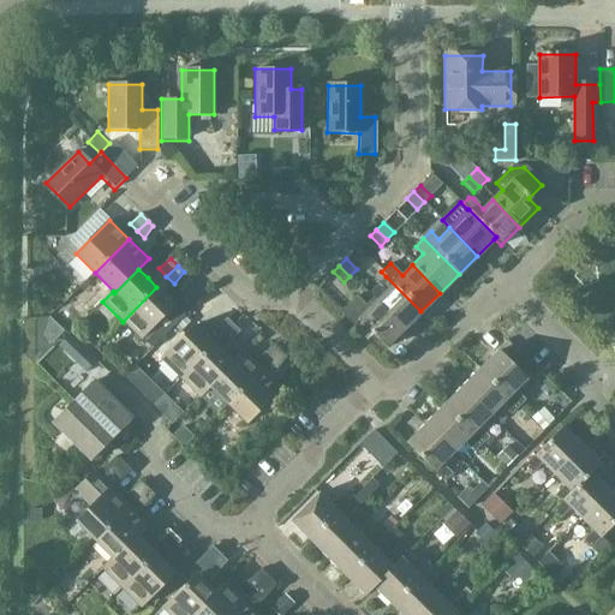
[(402,330),(421,311),(386,276),(380,284),(387,291),(375,303),(402,330)]
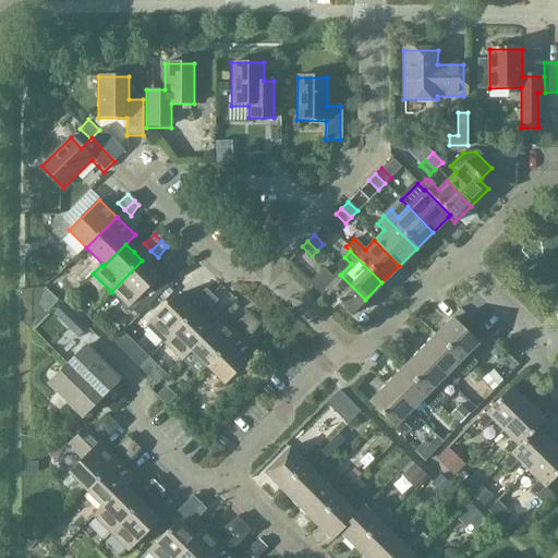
[(158,276),(148,266),(142,261),(111,292),(128,307),(129,306),(138,316),(159,294),(167,287),(157,277),(158,276)]
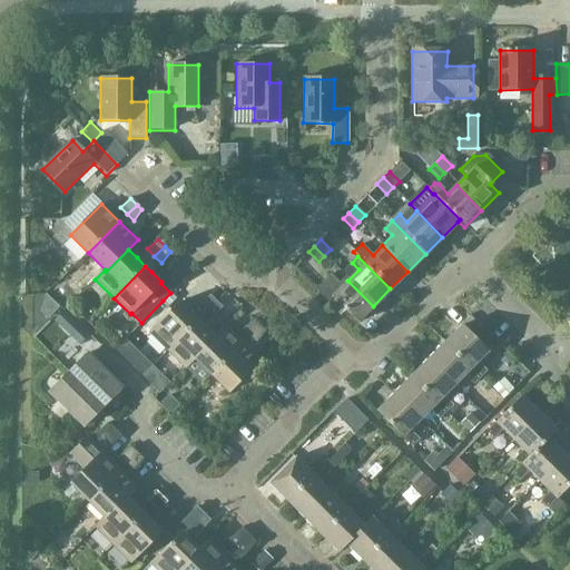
[(355,323),(373,306),(347,281),(338,288),(332,282),(320,294),(327,302),(331,298),(355,323)]
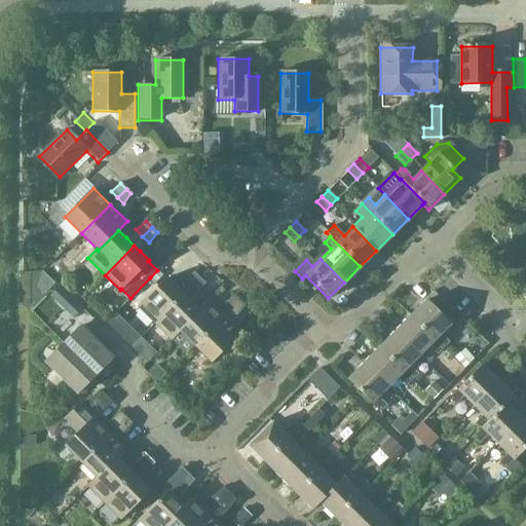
[(54,284),(41,270),(36,288),(43,295),(54,284)]
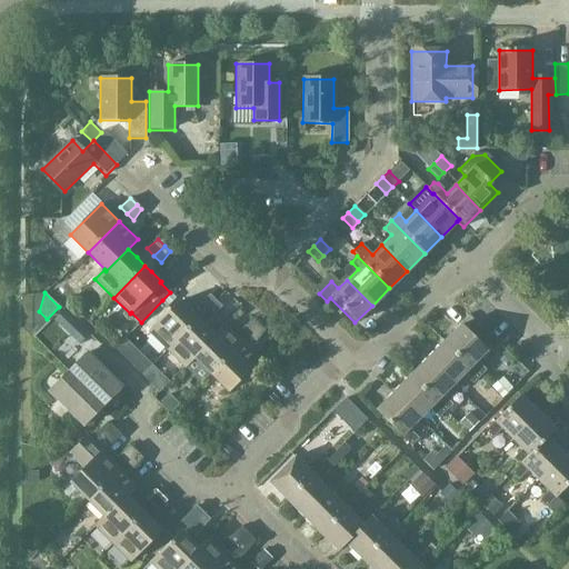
[(170,292),(162,300),(168,306),(176,298),(170,292)]
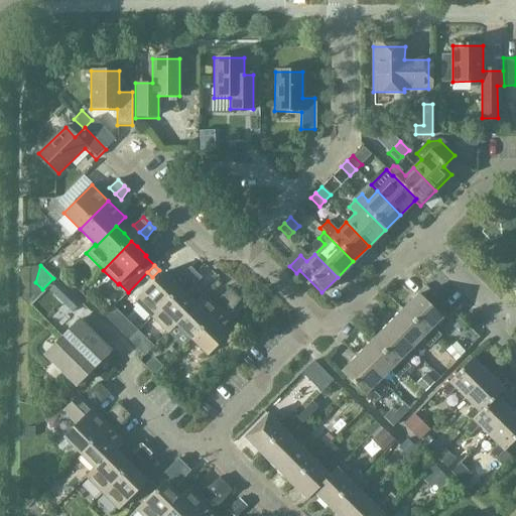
[(185,280),(195,272),(190,267),(179,274),(185,280)]
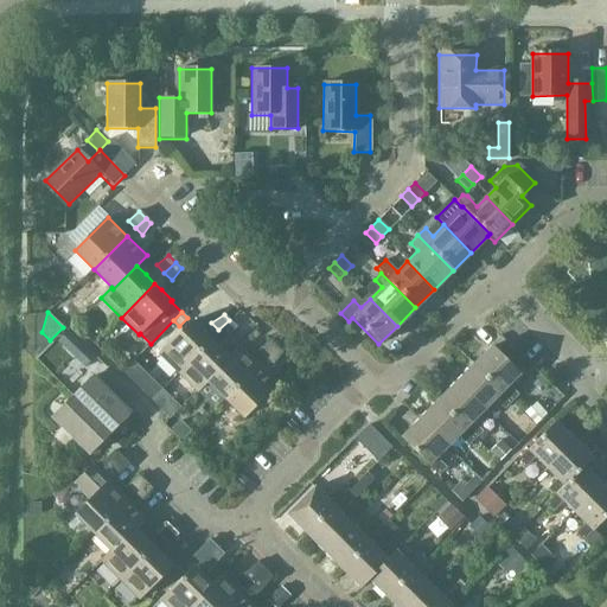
[(236,327),(229,320),(218,330),(227,338),(236,327)]
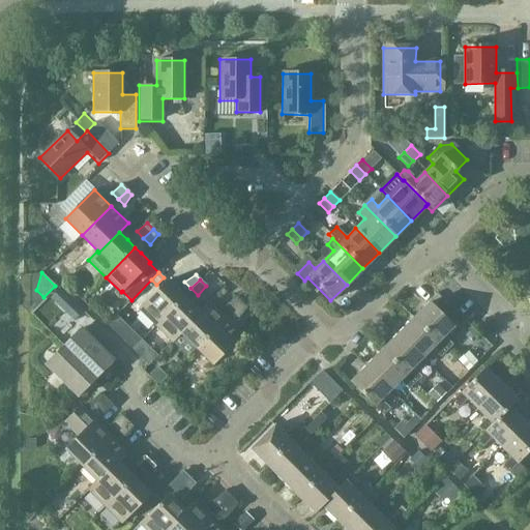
[(154,325),(183,296),(168,281),(138,310),(154,325)]
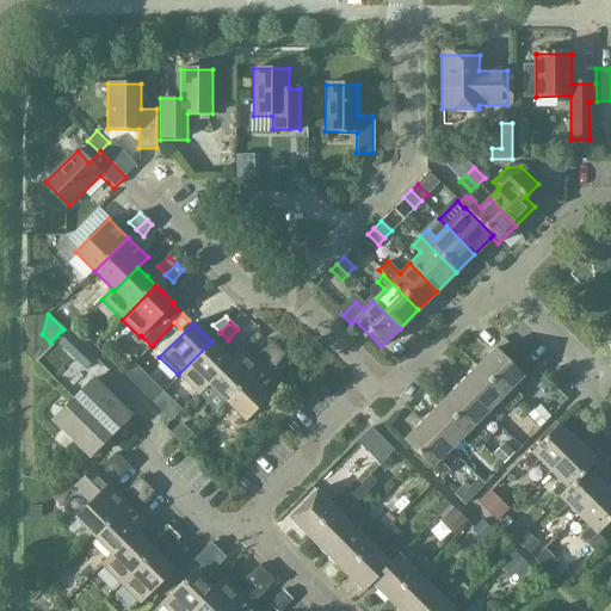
[(205,383),(229,359),(211,341),(178,375),(197,395),(207,384),(205,383)]
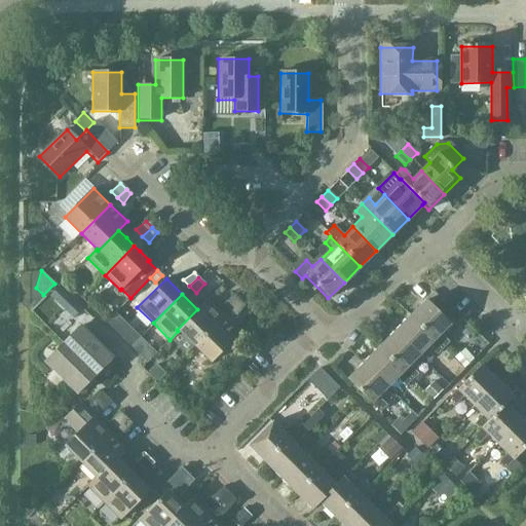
[(227,311),(239,300),(234,295),(221,306),(227,311)]
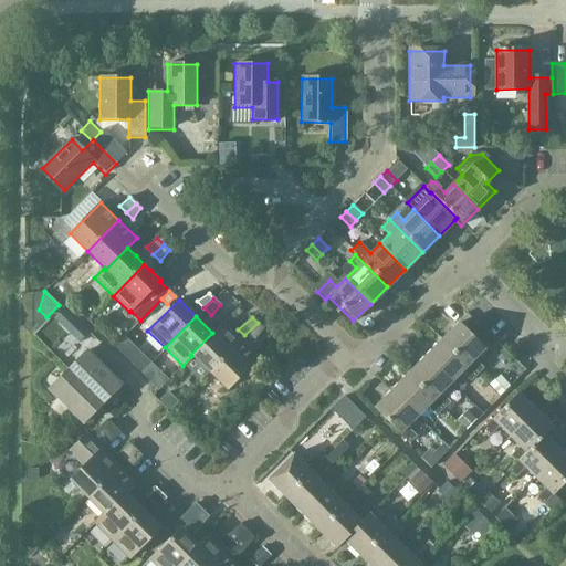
[(208,373),(240,341),(222,323),(212,333),(190,355),(191,356),(208,373)]
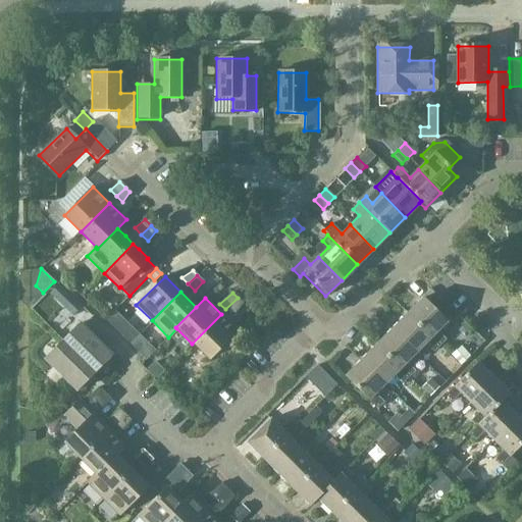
[(243,303),(238,298),(225,309),(232,315),(243,303)]
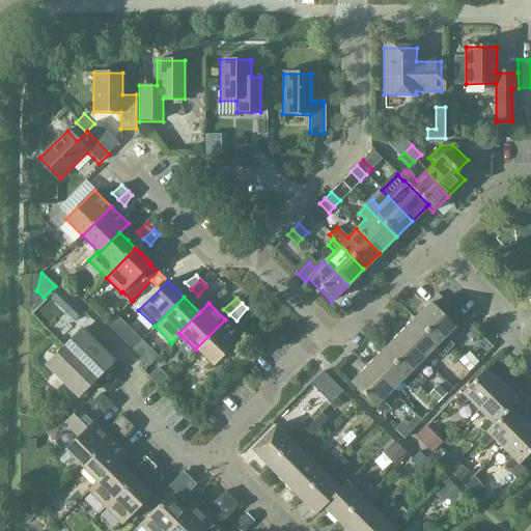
[(428,304),(413,319),(444,353),(450,346),(441,337),(451,327),(428,304)]
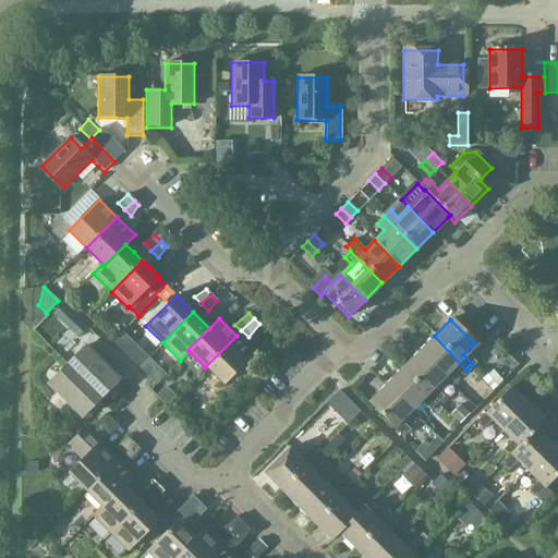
[(253,353),(237,336),(205,367),(222,384),(253,353)]
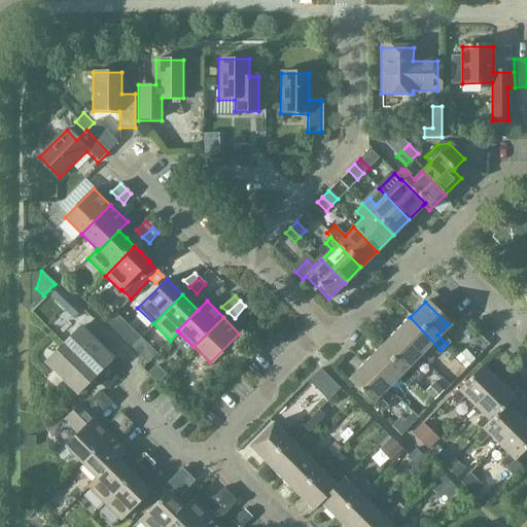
[(441,350),(410,317),(393,332),(416,356),(426,347),(434,356),(441,350)]
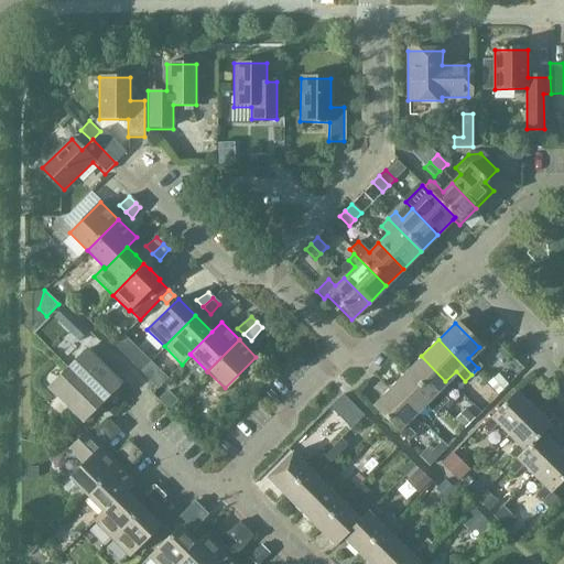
[(85,349),(66,367),(101,402),(120,384),(109,373),(119,364),(97,342),(88,351),(85,349)]
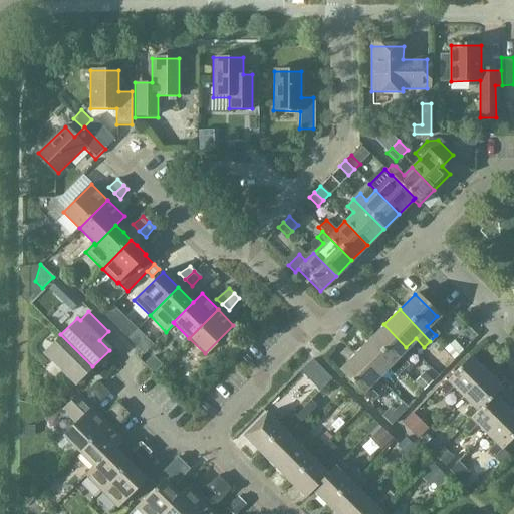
[(406,347),(383,324),(368,340),(400,371),(406,365),(397,356),(406,347)]
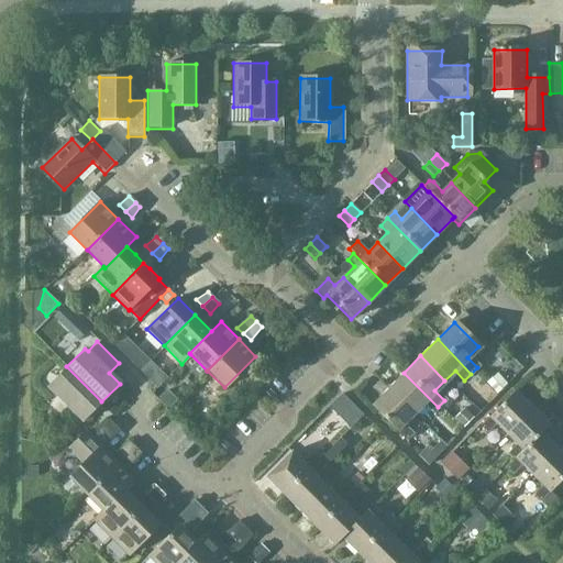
[(83,420),(101,401),(66,366),(47,385),(83,420)]
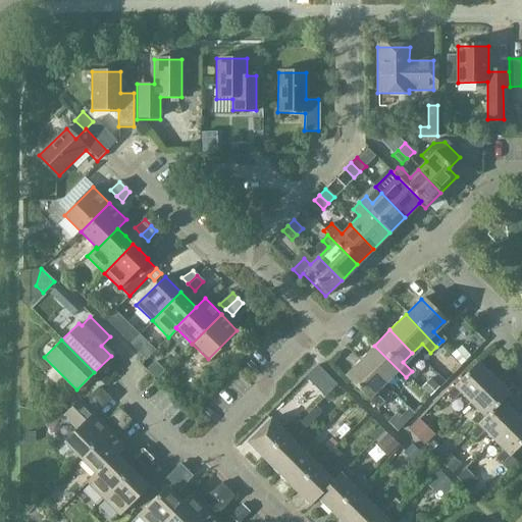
[(406,377),(374,346),(359,361),(382,384),(392,374),(400,382),(406,377)]
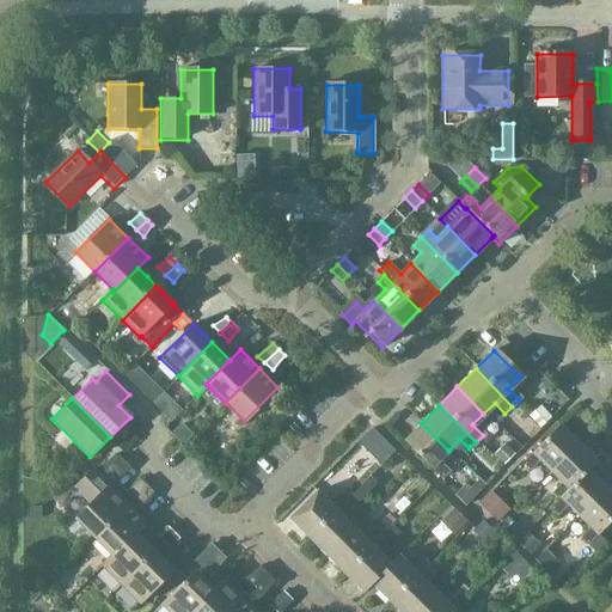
[(550,417),(539,405),(527,416),(538,428),(550,417)]
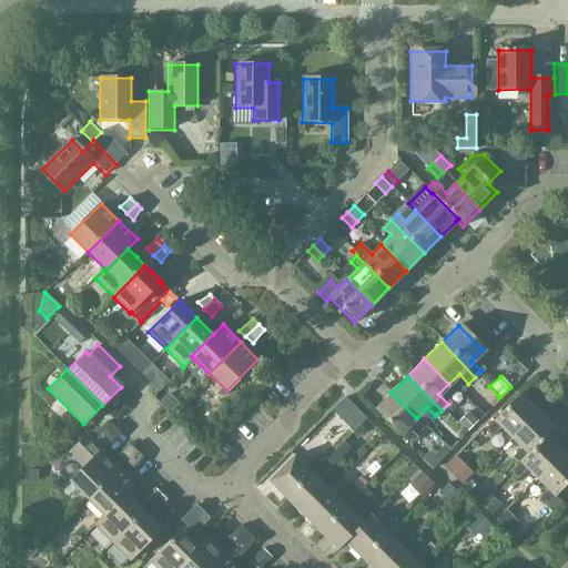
[(487,386),(479,379),(475,384),(483,392),(487,386)]
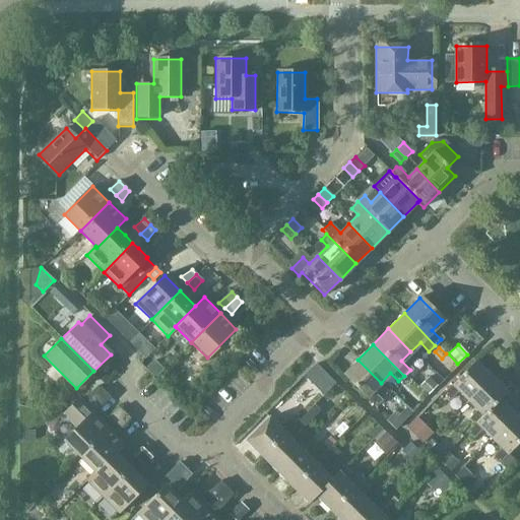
[(381,383),(358,360),(342,375),(374,406),(380,400),(372,392),(381,383)]
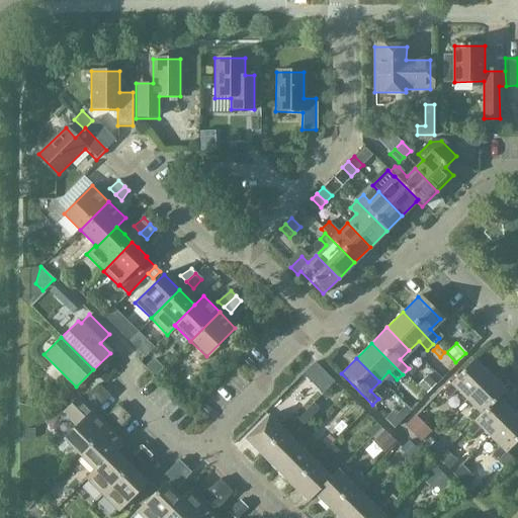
[(463,400),(487,375),(471,359),(439,392),(445,398),(453,390),(463,400)]
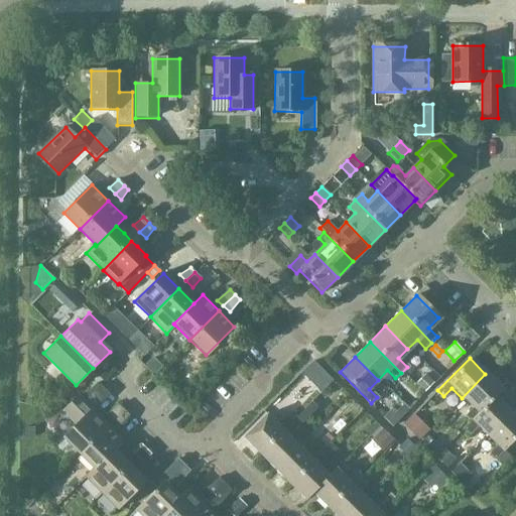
[(432,383),(424,374),(414,384),(423,393),(432,383)]
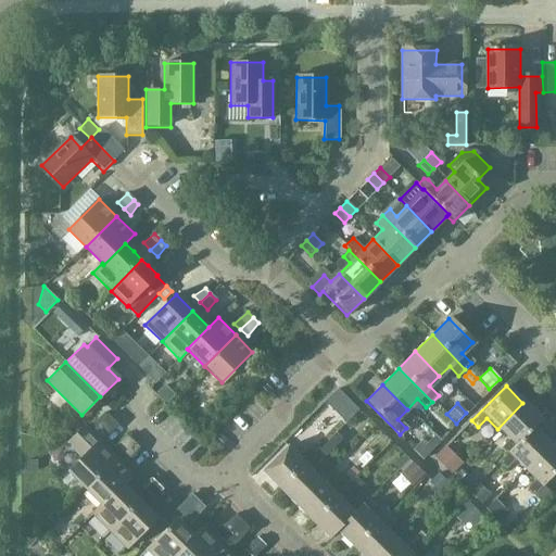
[(540,419),(522,403),(497,429),(507,440),(498,449),(505,454),(531,428),(540,419)]
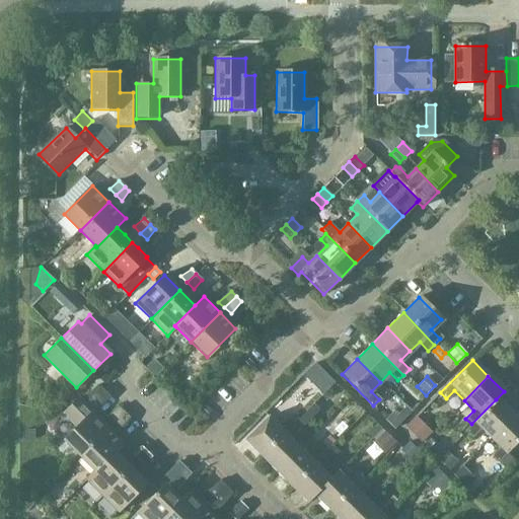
[(77,428),(92,413),(94,411),(80,397),(63,414),(76,428),(77,428)]
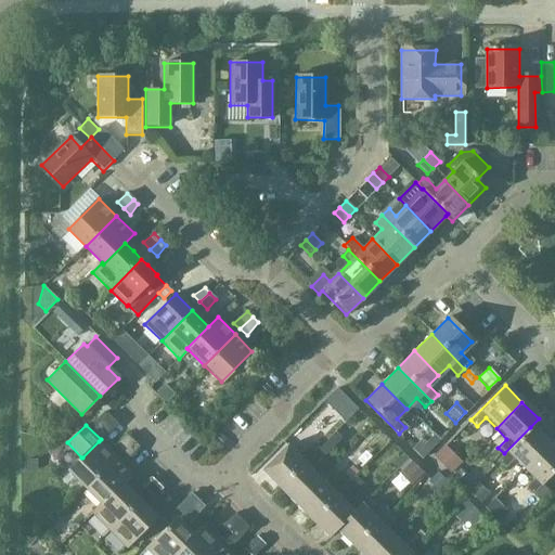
[(523,468),(547,443),(530,427),(504,453),(497,461),(503,466),(512,457),(523,468)]
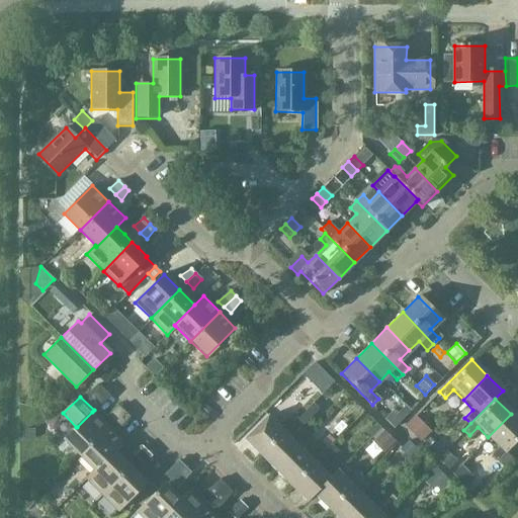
[(119,407),(109,415),(115,421),(123,412),(119,407)]
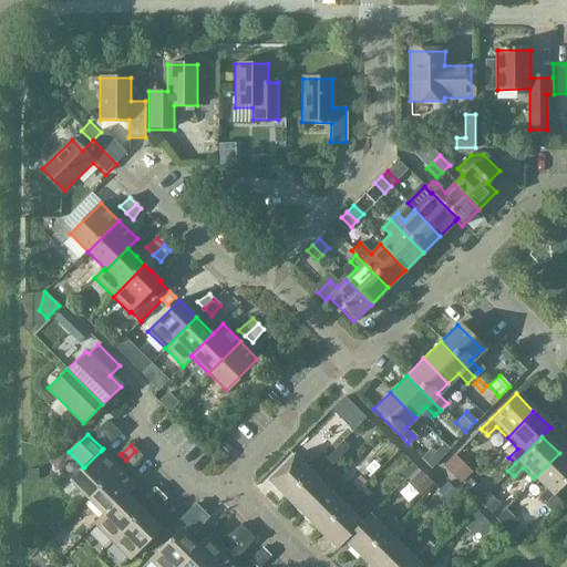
[(437,462),(439,461),(428,450),(420,460),(431,470),(437,462)]
